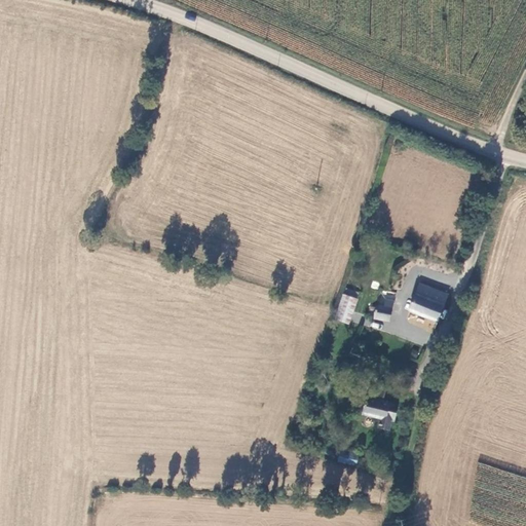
[(419,285),(410,309),(438,321),(448,296),(419,285)]
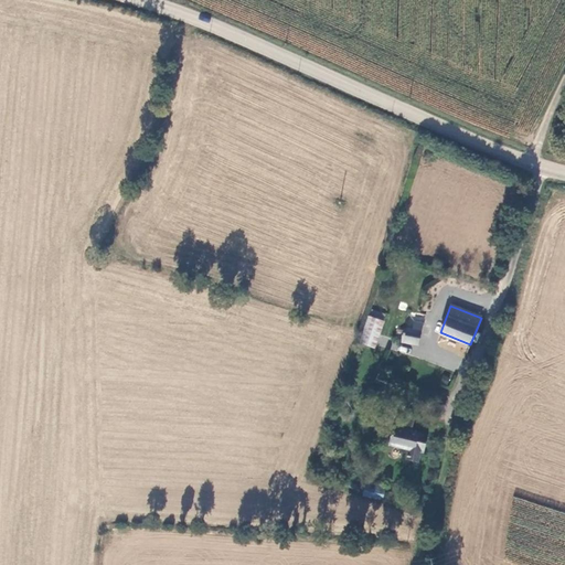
[(370,316),(384,320),(386,313),(372,308),(370,316)]
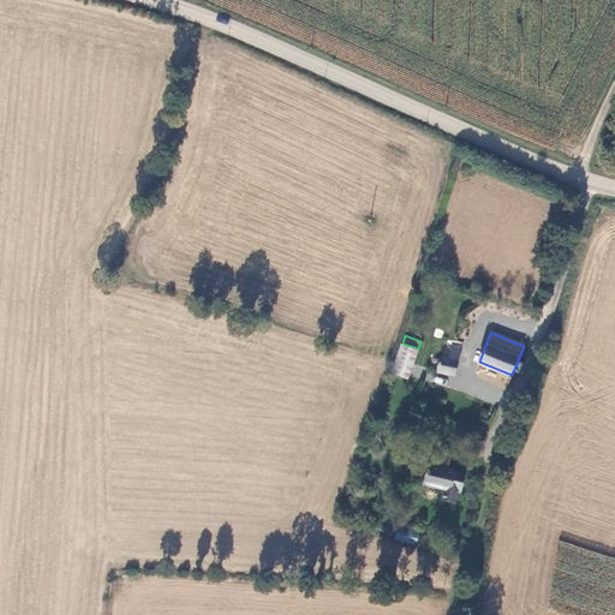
[(392,370),(408,376),(418,350),(418,348),(402,344),(392,370)]
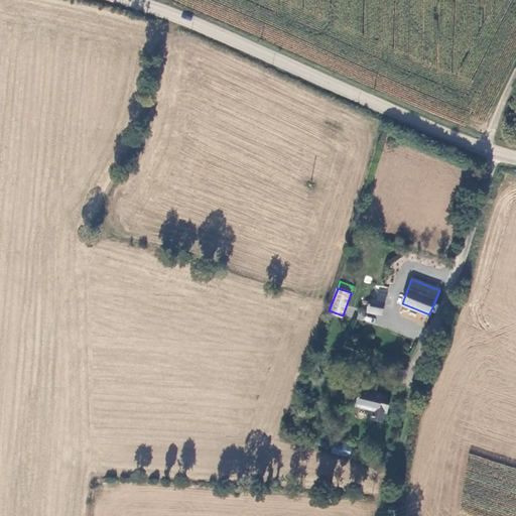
[(386,295),(379,293),(378,299),(370,297),(369,301),(368,300),(367,300),(365,300),(364,301),(363,303),(363,304),(365,306),(366,306),(368,306),(367,310),(382,314),(386,295)]
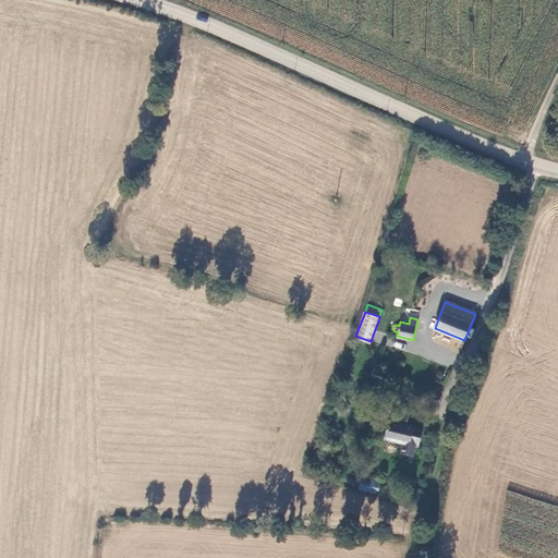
[(422,433),(407,428),(411,412),(392,408),(385,439),(405,445),(403,451),(413,455),(415,446),(419,447),(422,433)]
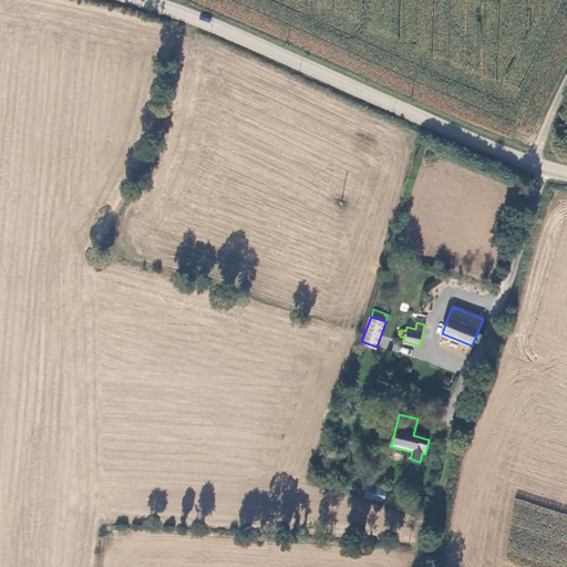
[(367,497),(385,502),(388,492),(369,488),(367,497)]
